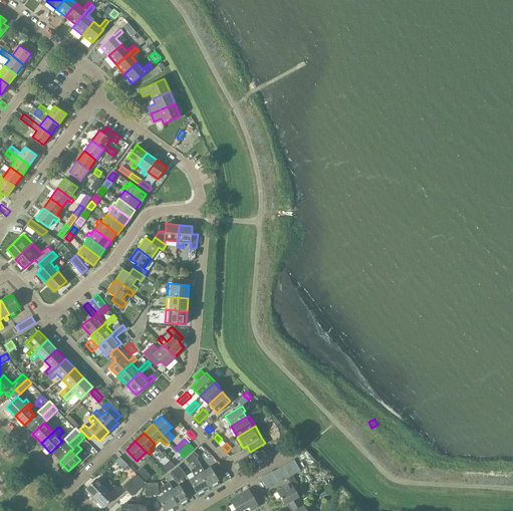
[(202,457),(208,455),(205,447),(199,449),(202,457)]
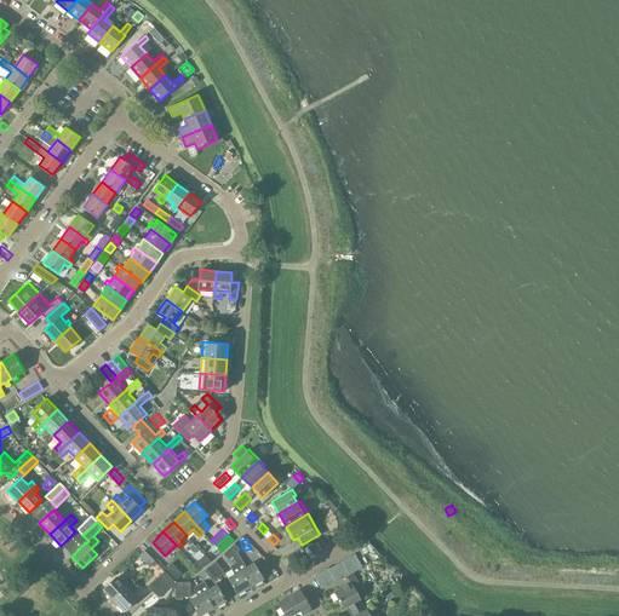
[(229,558),(233,556),(238,551),(240,548),(235,542),(224,553),(229,558)]
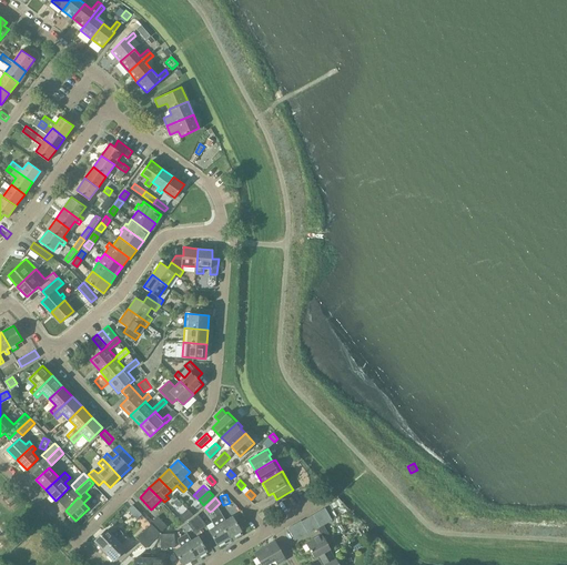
[(340,497),(330,503),(333,508),(342,503),(340,497)]
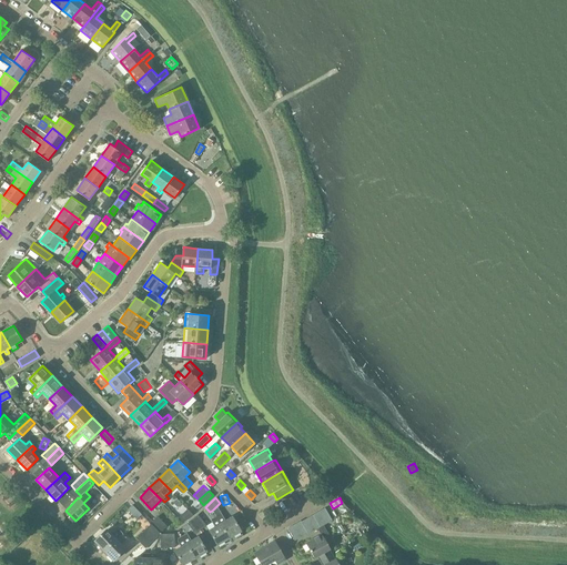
[(137,518),(142,514),(132,504),(128,508),(137,518)]
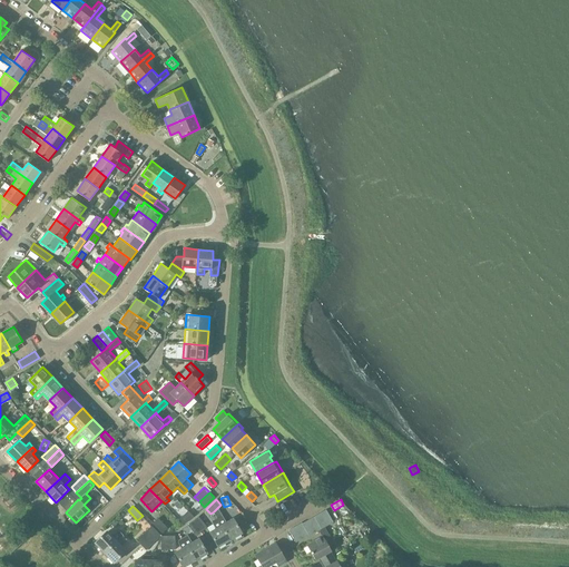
[(227,521),(218,507),(214,511),(231,539),(242,533),(234,518),(227,521)]
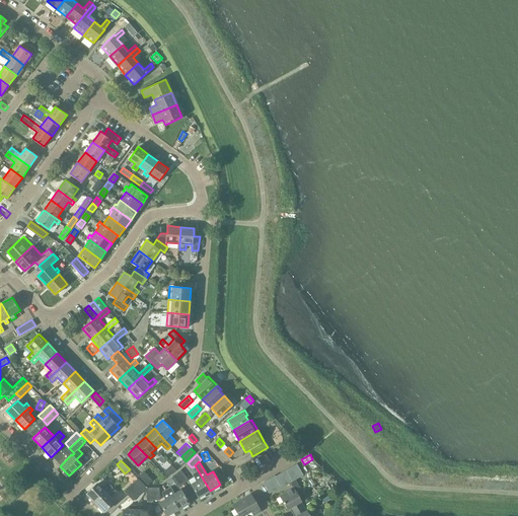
[(292,466),(298,477),(303,474),(297,462),(292,466)]
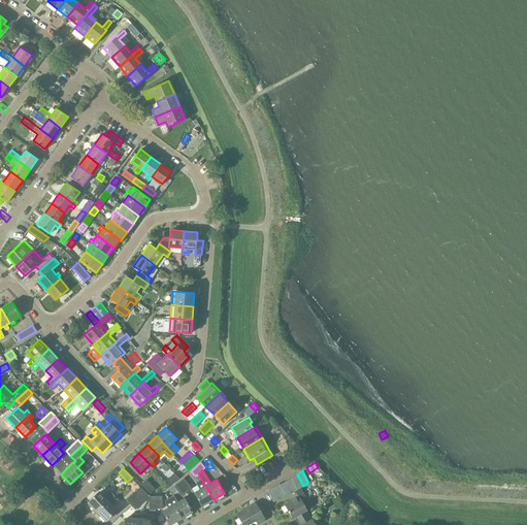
[(169,485),(179,478),(174,472),(165,481),(169,485)]
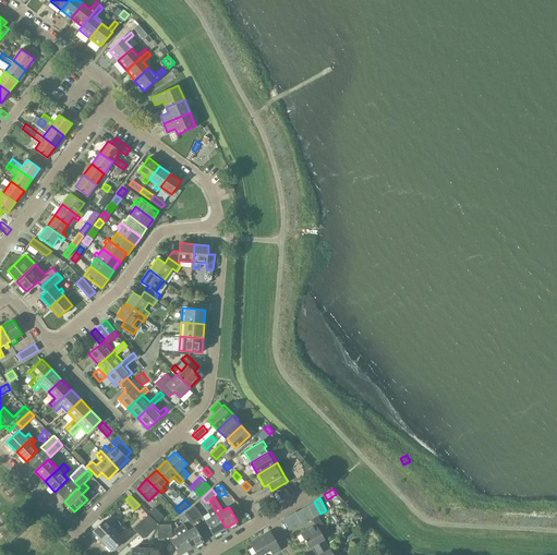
[(315,517),(318,515),(321,514),(314,502),(307,505),(315,517)]
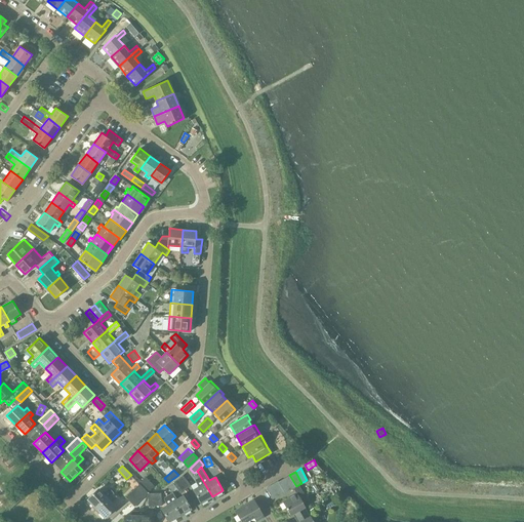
[(178,478),(186,488),(191,484),(184,475),(178,478)]
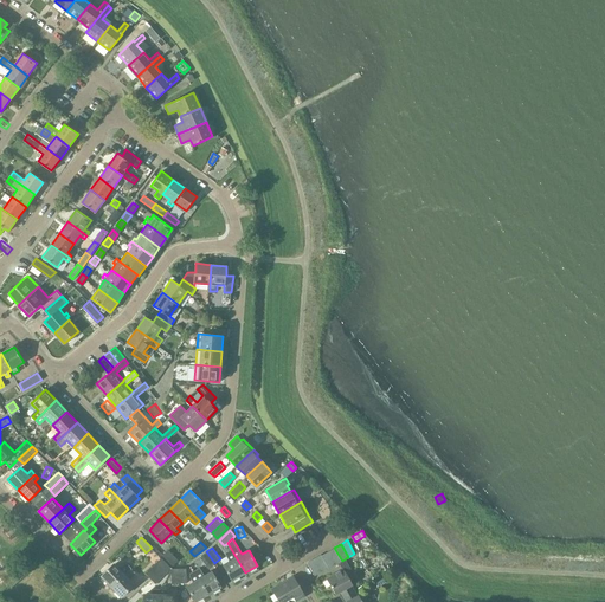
[(336,564),(339,562),(342,561),(334,548),(328,551),(336,564)]
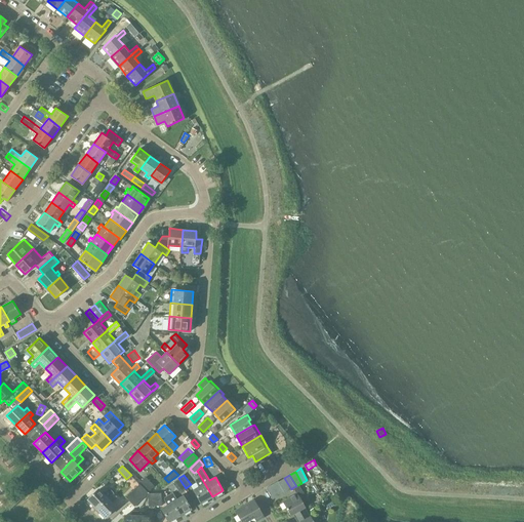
[(150,489),(155,485),(146,476),(140,481),(150,489)]
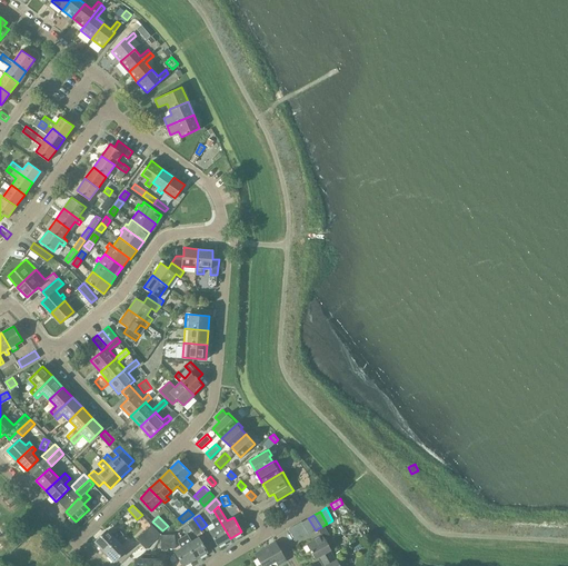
[(218,545),(230,538),(217,516),(211,519),(216,527),(209,530),(218,545)]
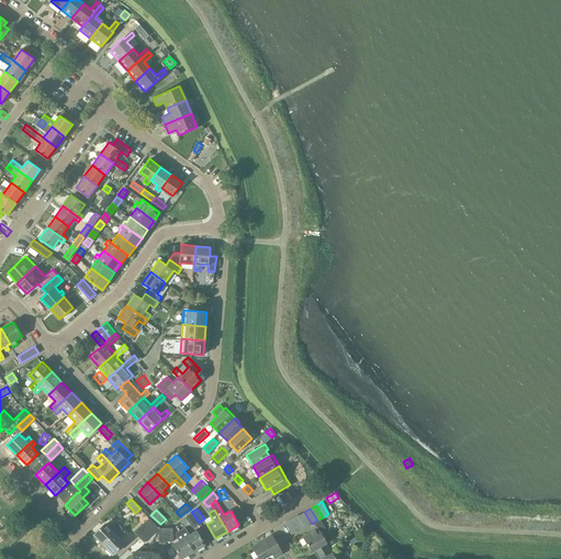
[(193,527),(199,523),(191,512),(186,516),(193,527)]
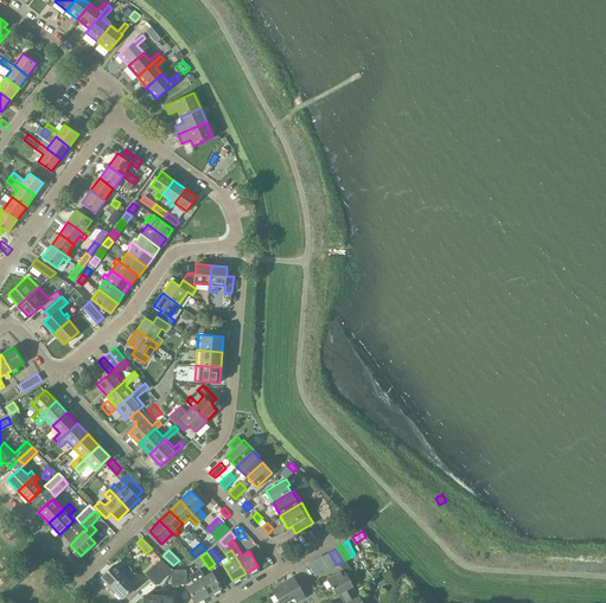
[(329,552),(323,556),(321,556),(329,568),(330,569),(337,565),(329,552)]
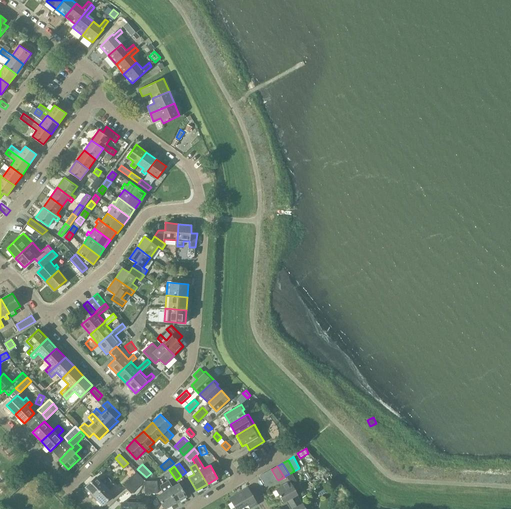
[(272,483),(277,479),(271,469),(272,469),(271,468),(265,471),(272,483)]
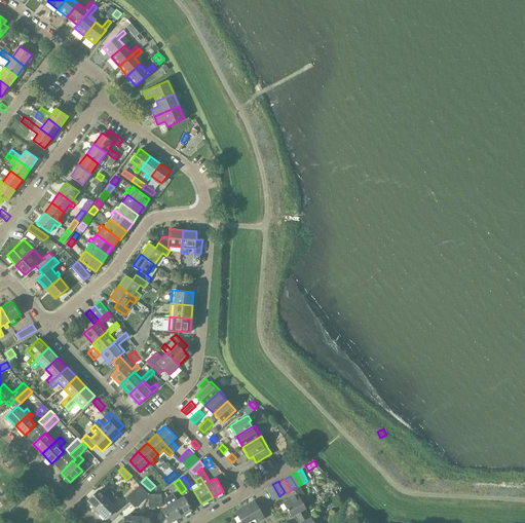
[(132,501),(145,489),(140,484),(126,497),(132,501)]
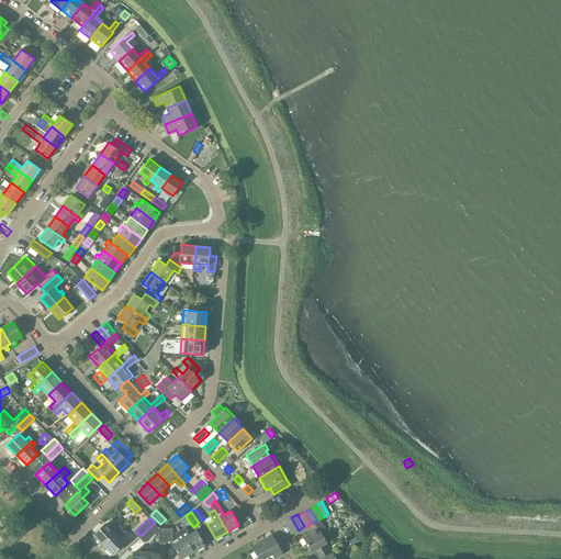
[(299,530),(291,517),(284,522),(292,534),(299,530)]
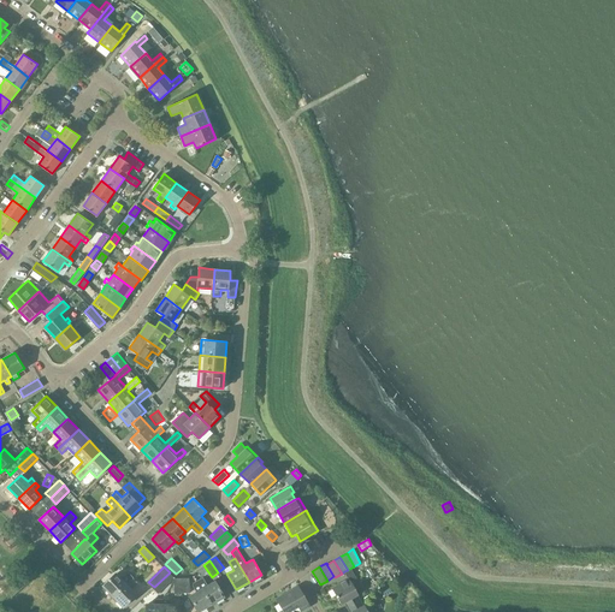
[(352,568),(348,570),(344,571),(348,577),(332,587),(342,604),(347,601),(349,606),(361,600),(358,594),(359,594),(352,581),(358,577),(352,568)]
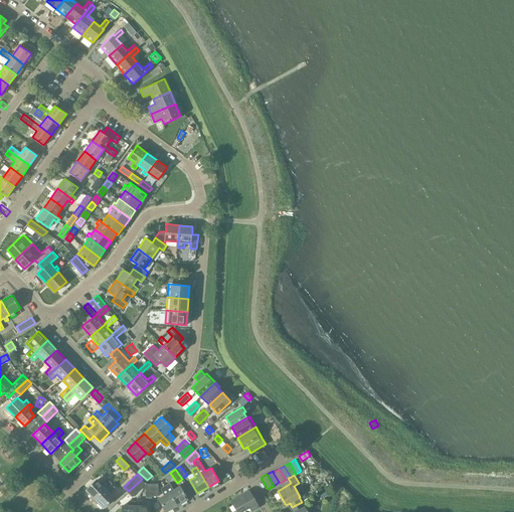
[(95,499),(112,482),(108,478),(102,484),(97,479),(86,490),(95,499)]
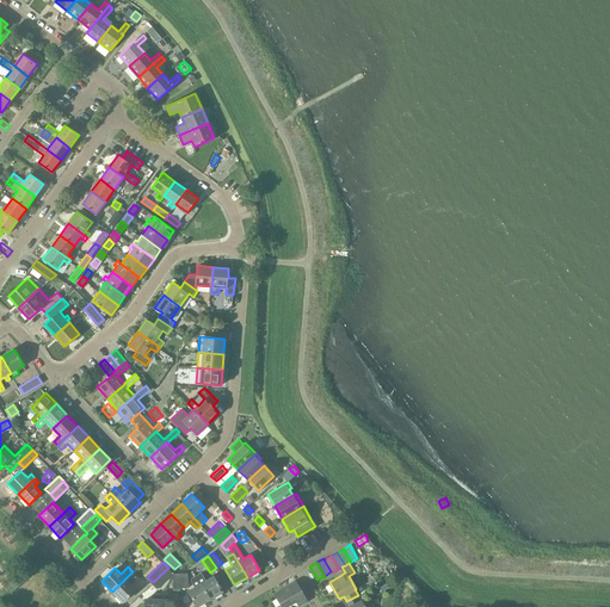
[(168,568),(153,582),(158,588),(173,573),(168,568)]
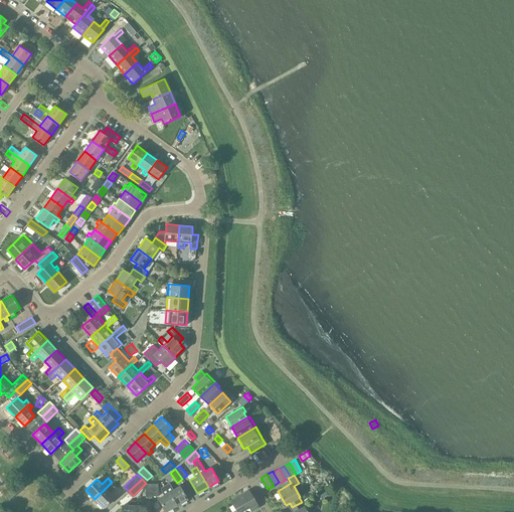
[(115,486),(112,482),(95,499),(104,508),(115,497),(110,492),(115,486)]
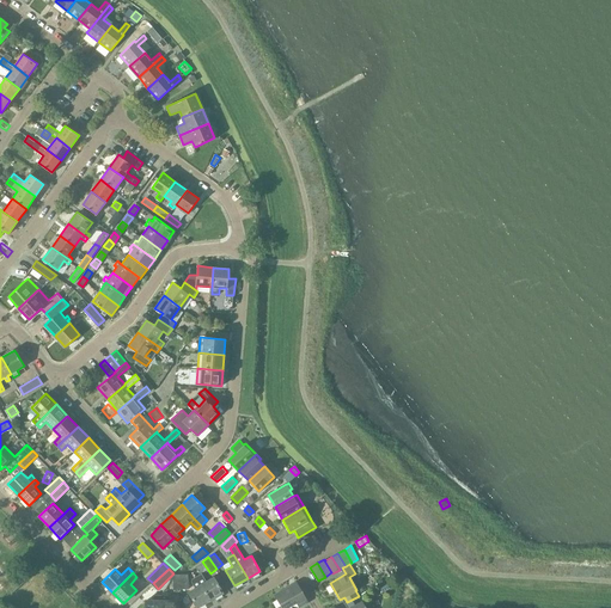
[(201,573),(196,576),(211,600),(222,593),(214,577),(207,581),(201,573)]
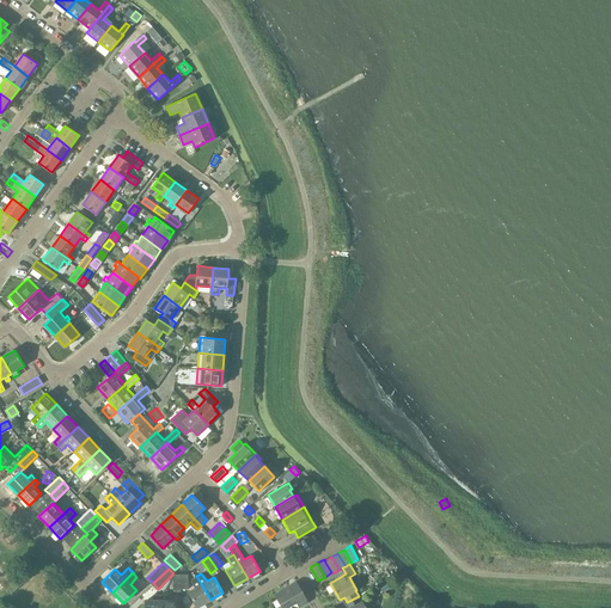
[(197,607),(211,600),(196,576),(189,579),(194,588),(188,591),(197,607)]
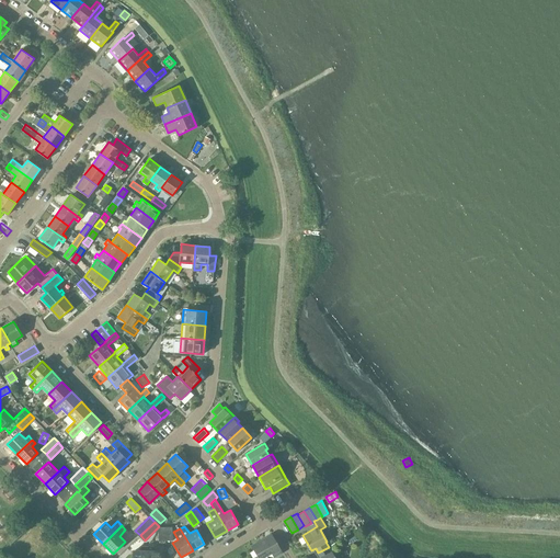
[(281,548),(272,533),(271,533),(271,534),(265,537),(265,536),(260,539),(260,541),(252,545),(252,544),(251,545),(259,557),(262,557),(272,553),(275,557),(283,553),(280,548),(281,548)]
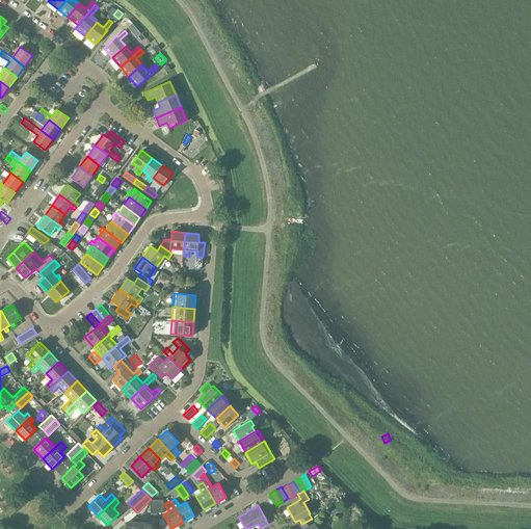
[(338,511),(335,505),(329,508),(333,514),(338,511)]
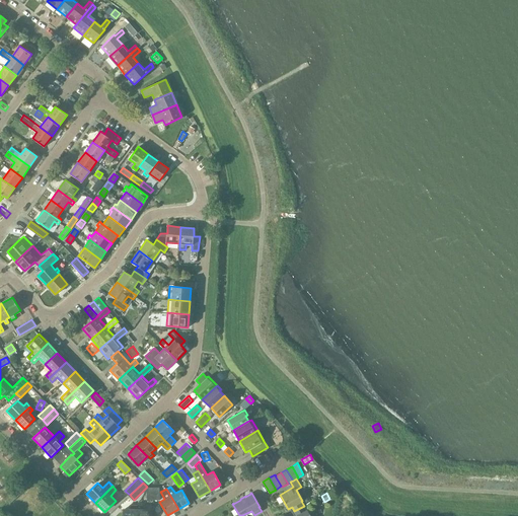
[(140,502),(138,504),(136,508),(135,515),(148,515),(148,509),(143,509),(143,502),(140,502)]
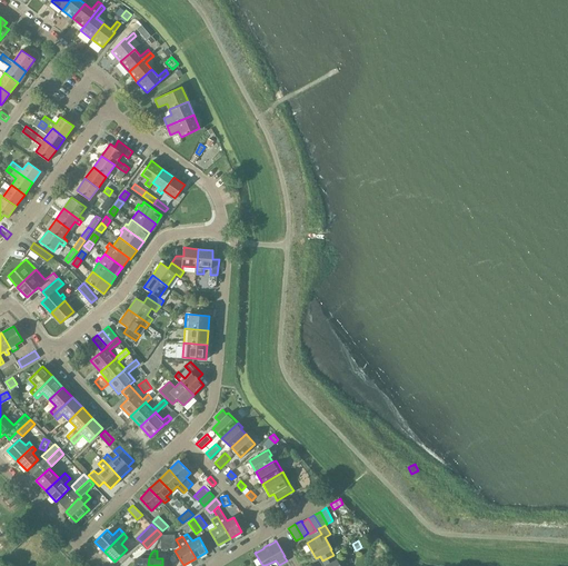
[(151,553),(145,553),(143,558),(136,558),(135,565),(148,565),(149,557),(151,553)]
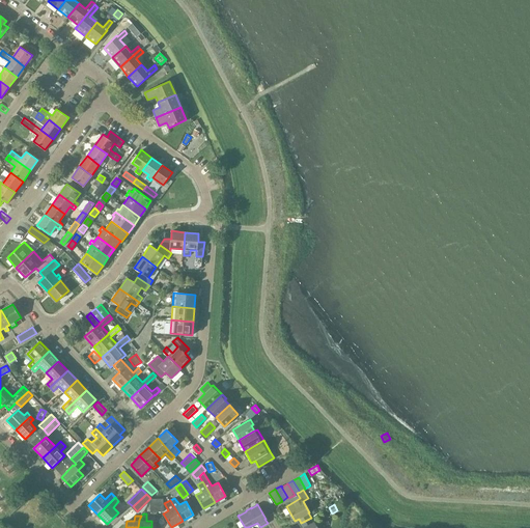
[(311,518),(301,523),(304,527),(303,527),(317,527),(314,522),(313,522),(311,518)]
